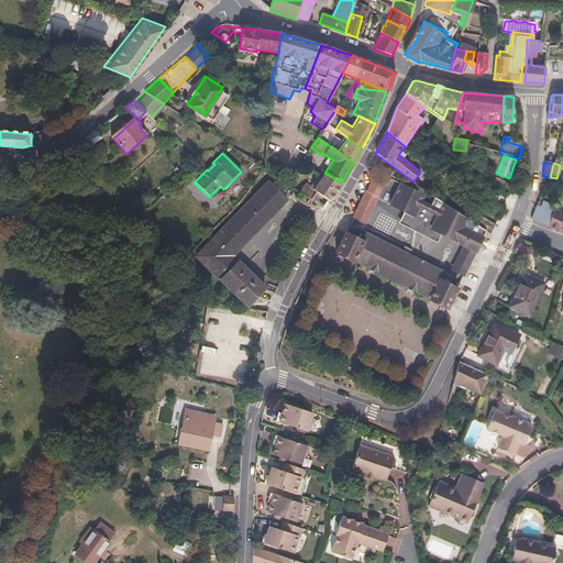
[(324,172),(322,174),(313,189),(305,184),(298,192),(309,200),(315,192),(328,200),(341,183),(324,173),(324,172)]
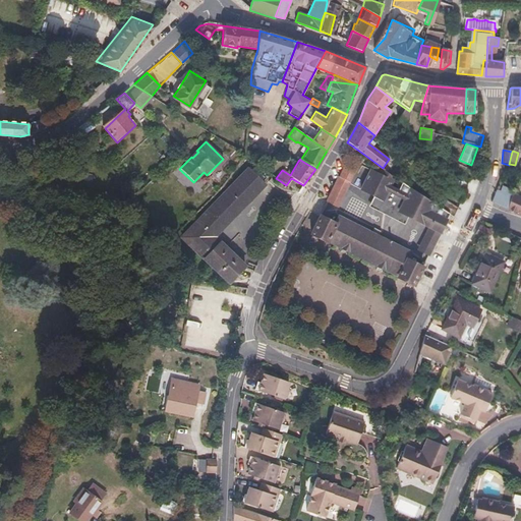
[(372,192),(401,206),(399,209),(431,225),(442,230),(449,215),(442,209),(437,206),(392,174),(391,178),(368,167),(359,186),(372,192)]
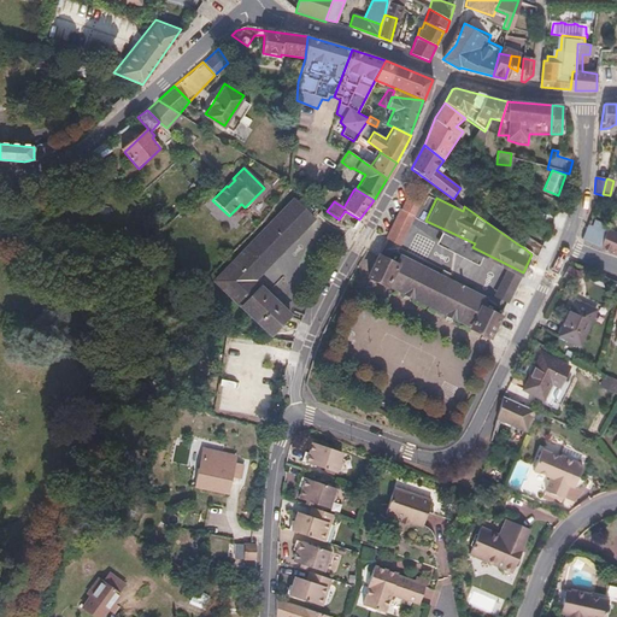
[(313,218),(294,200),(213,281),(269,335),(288,315),(252,280),(313,218)]
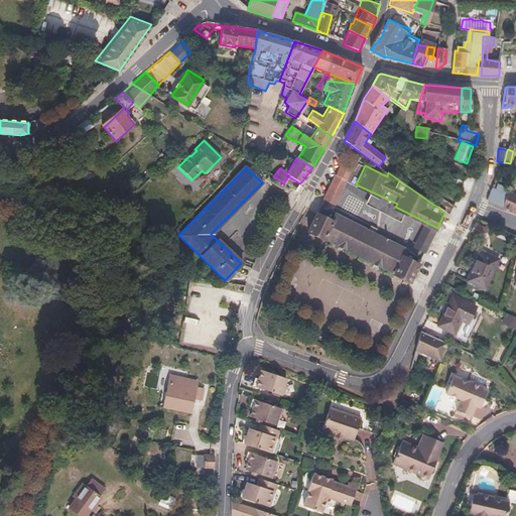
[(350,172),(339,167),(335,176),(346,181),(350,172)]
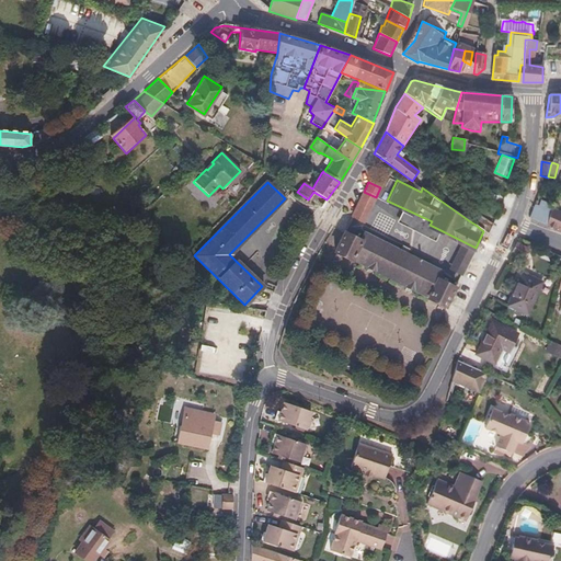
[(376,197),(364,192),(352,217),(364,222),(376,197)]
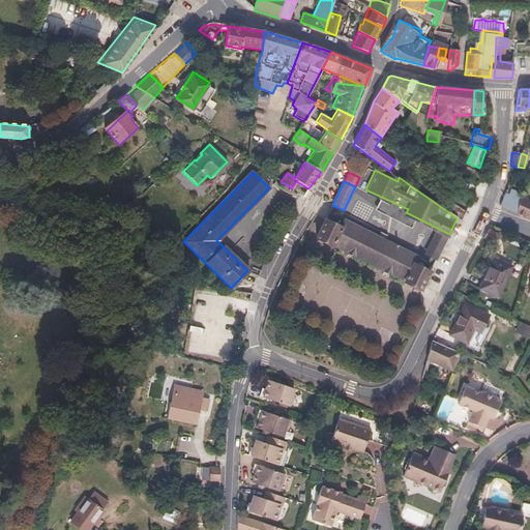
[(517,213),(521,200),(504,194),(499,206),(504,208),(517,213)]
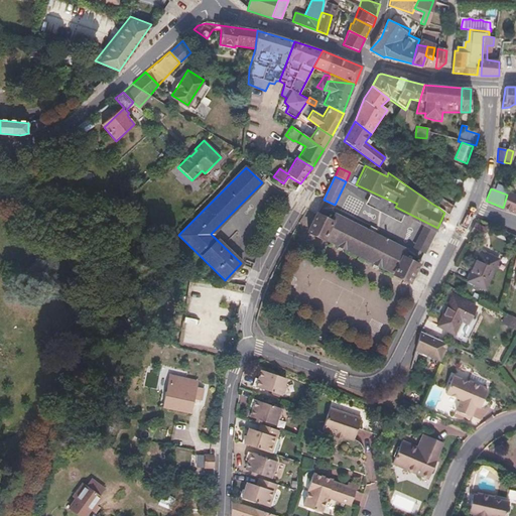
[(369,190),(368,194),(395,207),(397,204),(369,190)]
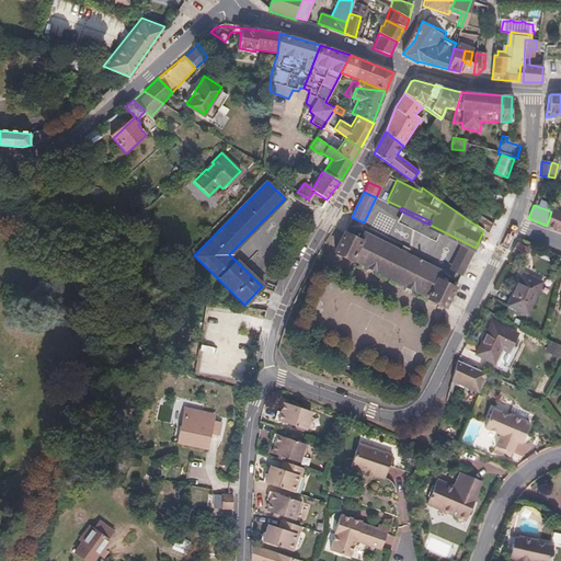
[(551,212),(547,226),(560,231),(560,213),(552,209),(551,212)]
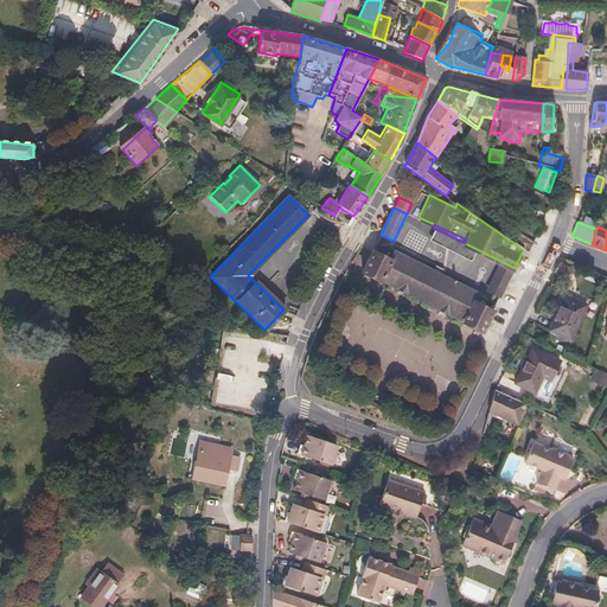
[(433,228),(428,237),(472,259),(475,250),(465,244),(465,243),(433,228)]
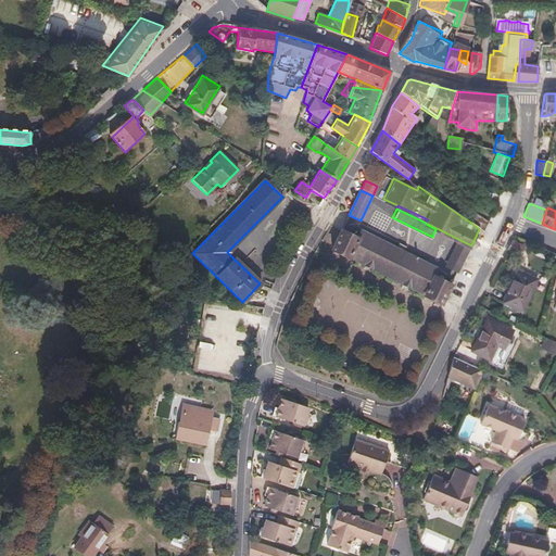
[(471,211),(466,219),(471,223),(479,229),(484,231),(488,222),(471,211)]
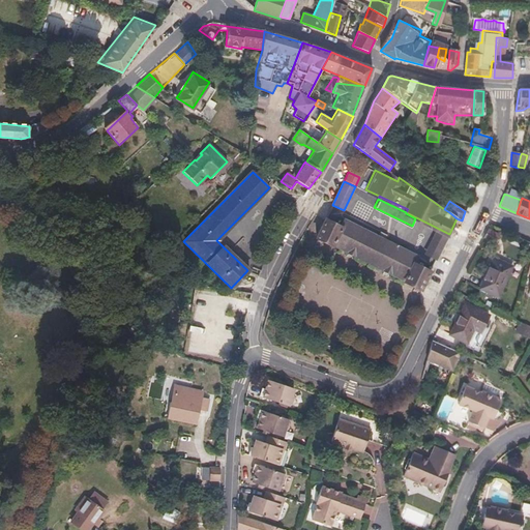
[(341,228),(325,219),(317,238),(333,246),(334,245),(406,281),(405,282),(421,290),(431,271),(415,264),(419,258),(385,241),(387,236),(381,233),(379,237),(345,221),(341,228)]
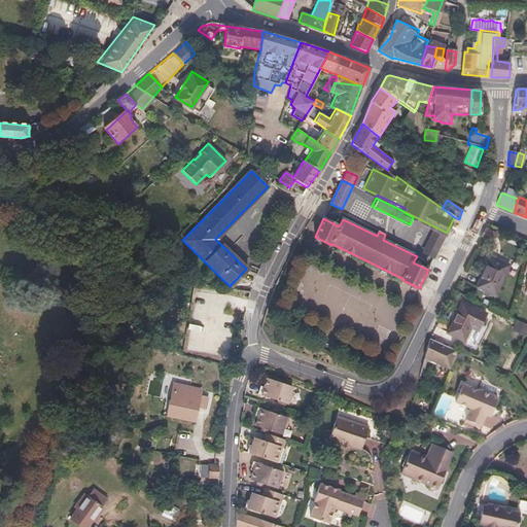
[(447,233),(436,227),(432,236),(443,241),(447,233)]
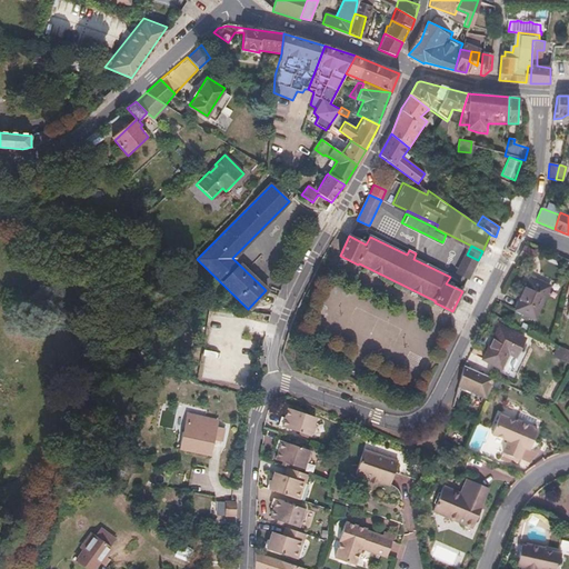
[(537,253),(523,247),(519,256),(532,262),(537,253)]
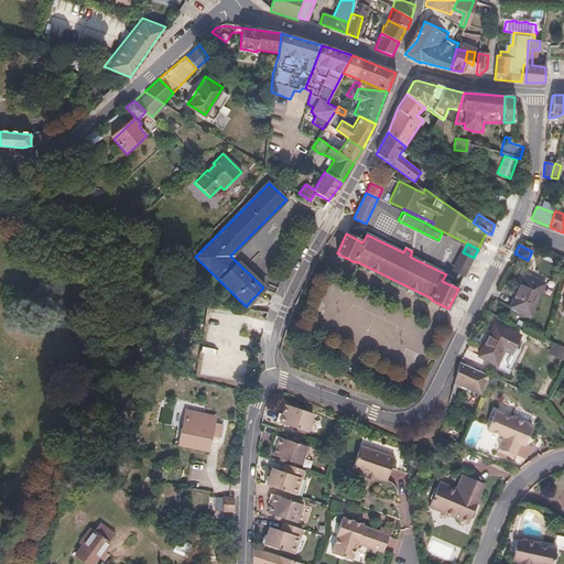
[(555,255),(545,250),(542,257),(552,261),(555,255)]
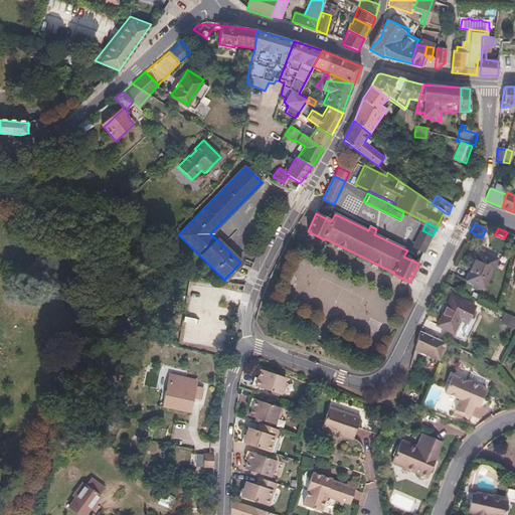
[(433,235),(422,230),(414,246),(424,251),(433,235)]
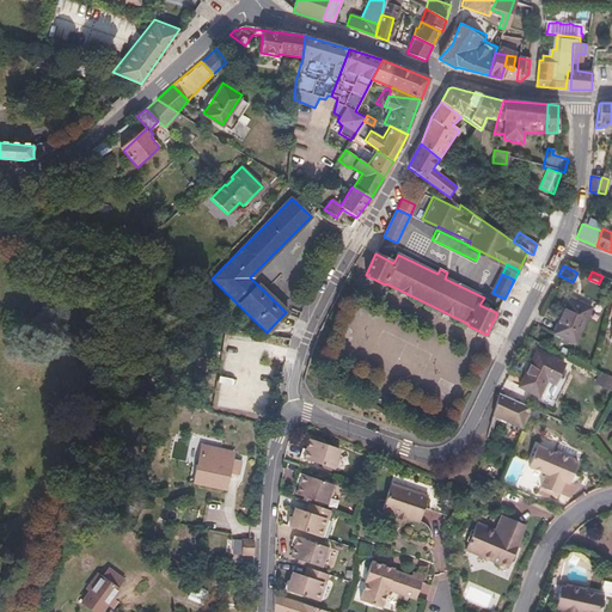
[(591,307),(569,298),(554,334),(575,343),(591,307)]
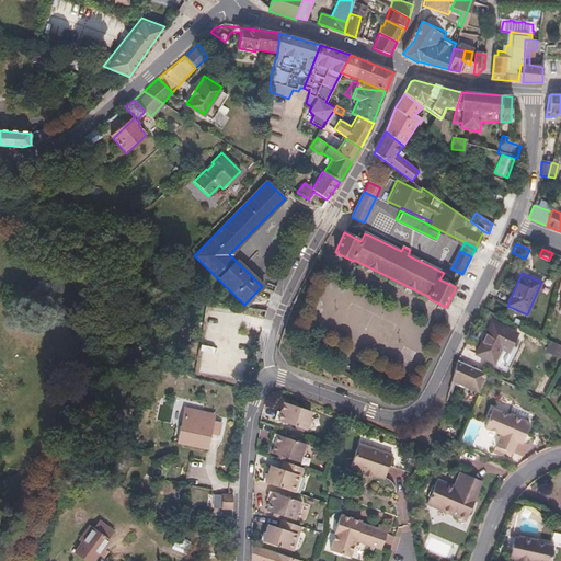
[(518,334),(492,321),(476,355),(494,364),(501,348),(510,353),(518,334)]
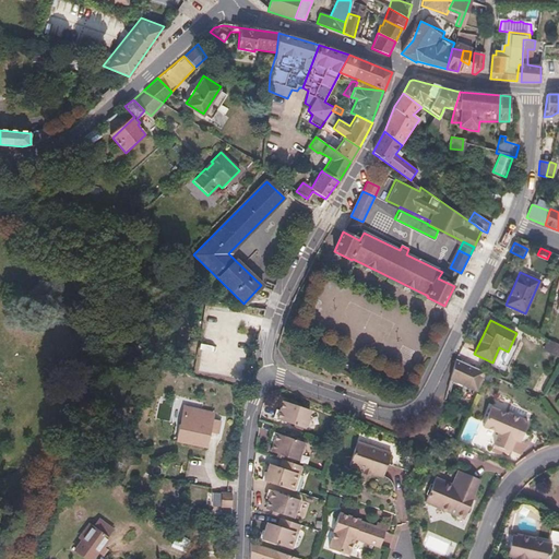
[(484,371),(455,359),(449,381),(475,392),(484,371)]
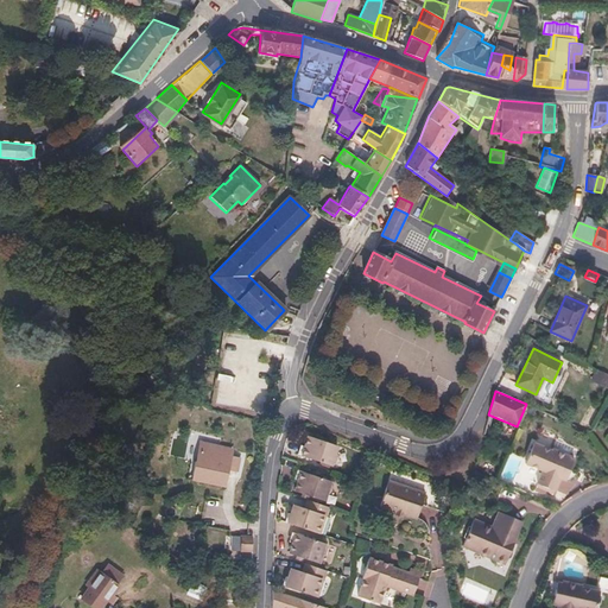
[(304,445),(301,444),(297,454),(331,466),(334,458),(336,458),(339,457),(341,450),(339,445),(321,439),(314,438),(308,436),(304,445)]
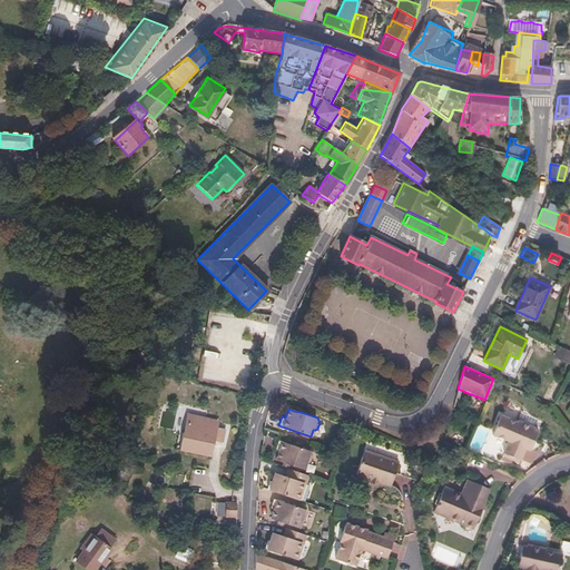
[(500,415),(492,434),(509,441),(502,457),(519,463),(526,448),(527,448),(530,440),(534,442),(539,431),(534,429),(536,428),(533,426),(537,419),(521,412),(517,422),(500,415)]
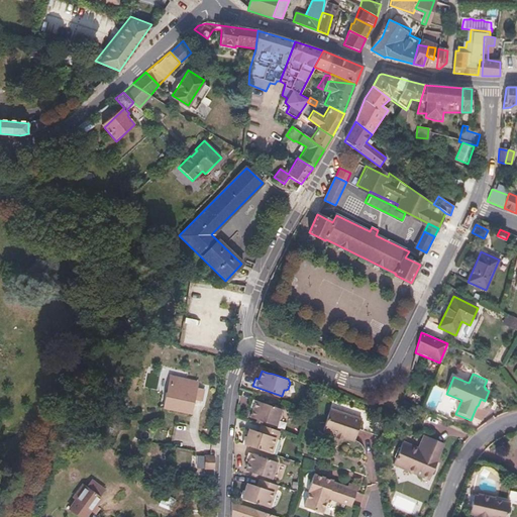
[(170,400),(174,401),(173,411),(191,414),(194,397),(192,397),(193,388),(183,387),(182,397),(170,396),(170,400)]
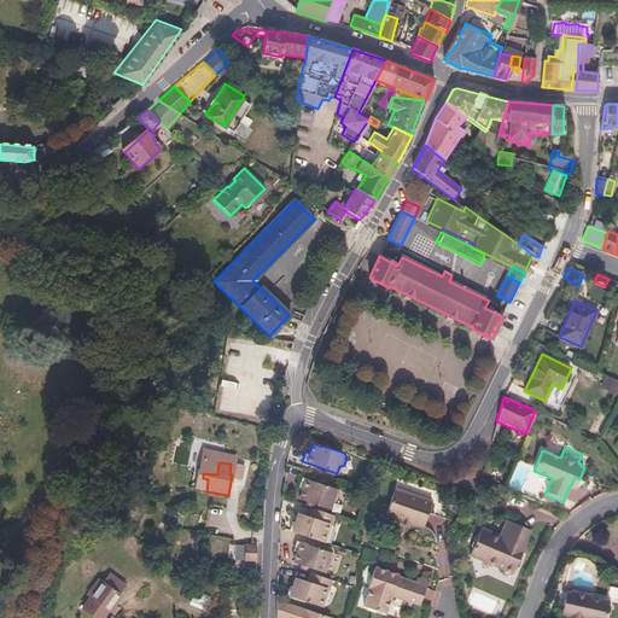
[(299,487),(303,488),(299,497),(308,500),(314,502),(331,508),(332,502),(337,500),(339,495),(338,491),(336,490),(337,489),(302,478),(299,487)]
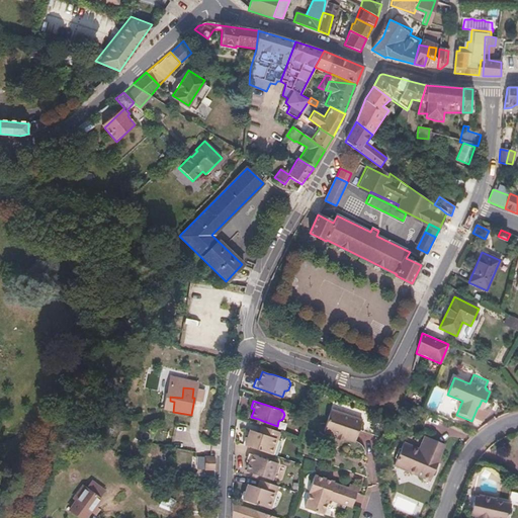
[(359,421),(329,412),(322,434),(335,438),(342,440),(352,443),(359,421)]
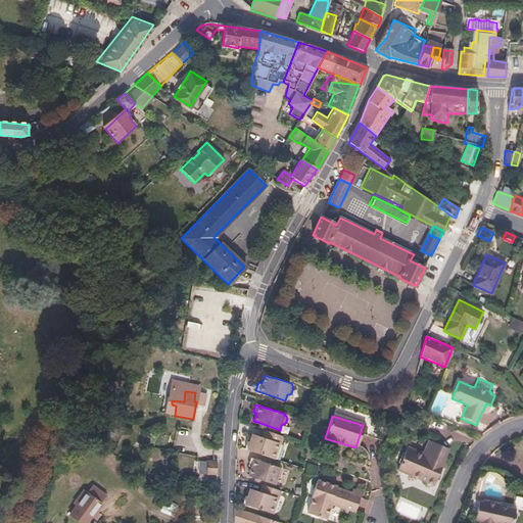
[(264,437),(253,433),(247,449),(277,460),(285,436),(270,431),(268,438),(264,437)]
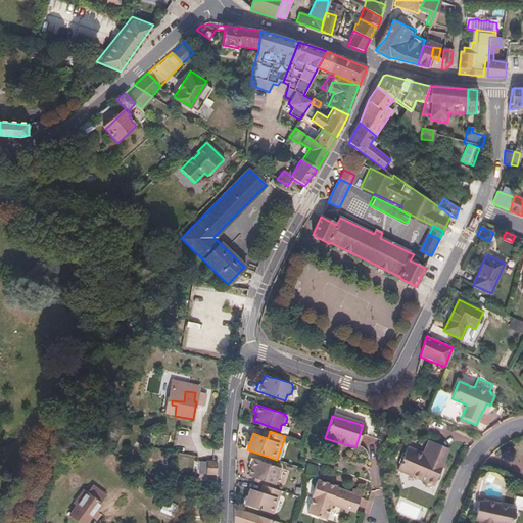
[(422,453),(407,446),(397,470),(433,483),(442,461),(440,460),(445,446),(427,439),(422,453)]
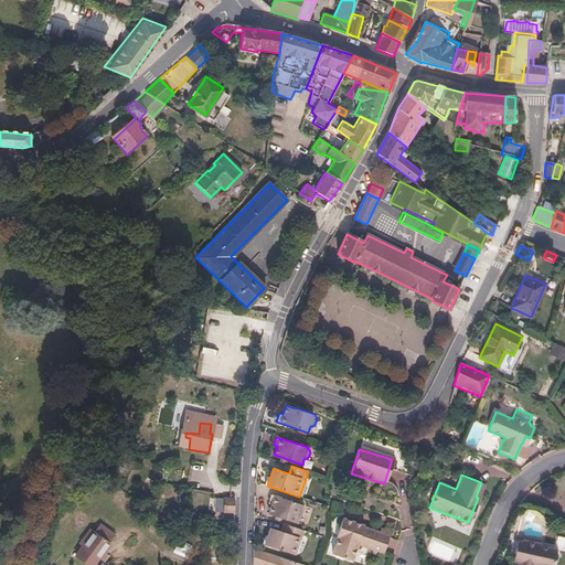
[(268,503),(272,504),(269,513),(276,515),(283,518),(298,523),(300,516),(301,516),(304,516),(306,510),(305,507),(302,505),(304,505),(272,494),(268,503)]
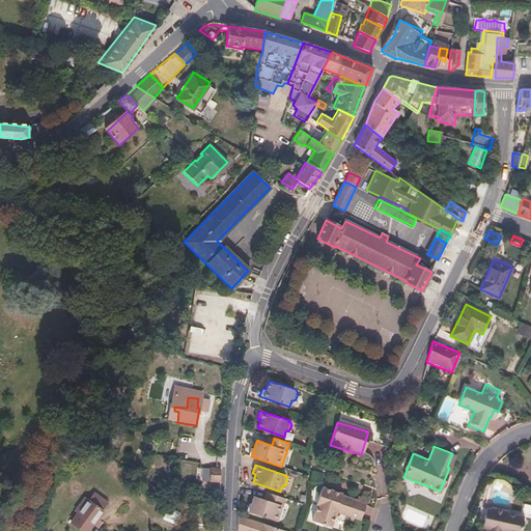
[(220,469),(202,468),(202,480),(219,480),(220,469)]
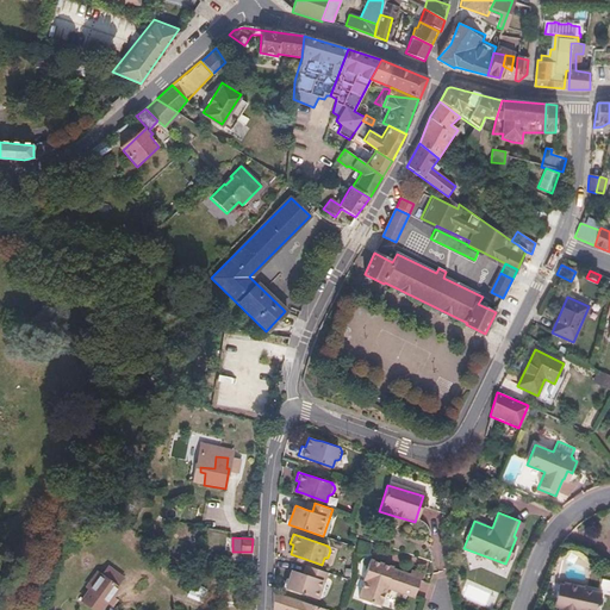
[(371,560),(363,580),(366,582),(360,599),(381,607),(387,589),(416,598),(422,579),(393,570),(394,567),(371,560)]
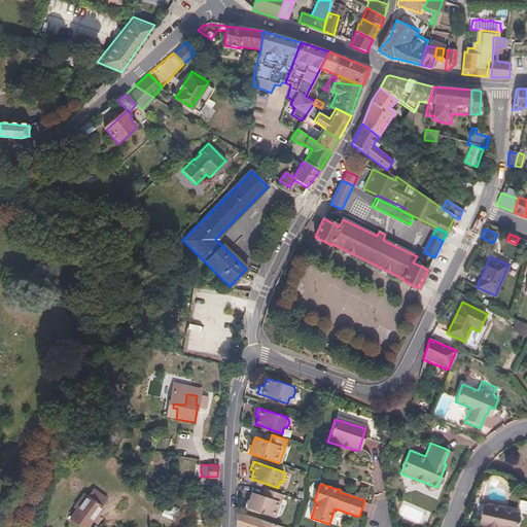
[(95,522),(110,499),(90,486),(67,520),(77,526),(88,526),(93,521),(95,522)]
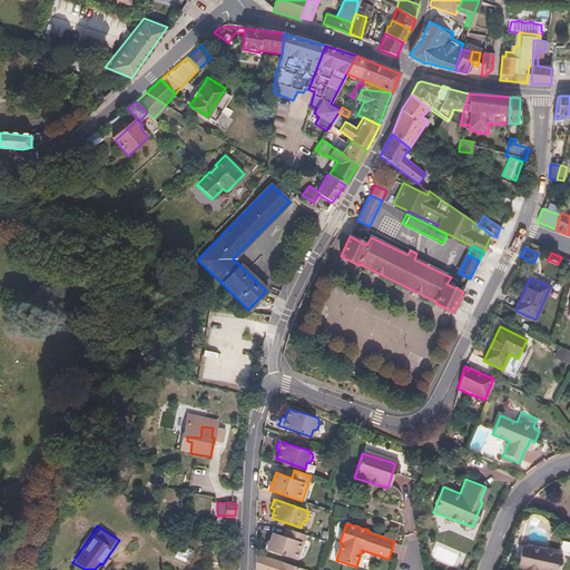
[(284,534),(273,531),(267,548),(298,559),(307,534),(291,529),(288,537),(284,534)]
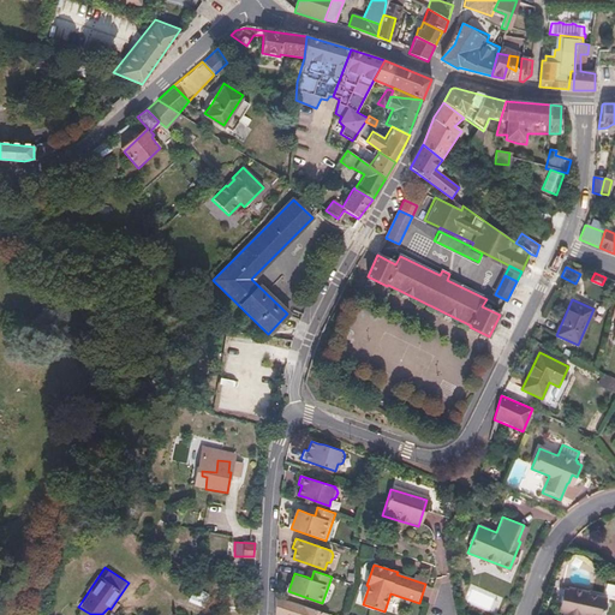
[(560,599),(565,601),(562,610),(563,611),(562,614),(602,614),(605,598),(587,593),(587,591),(567,586),(567,589),(562,589),(560,599)]
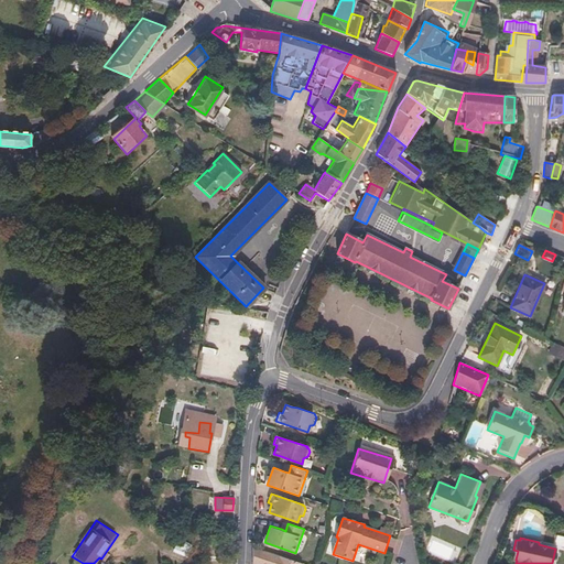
[(304,563),(252,546),(251,563),(304,563)]
